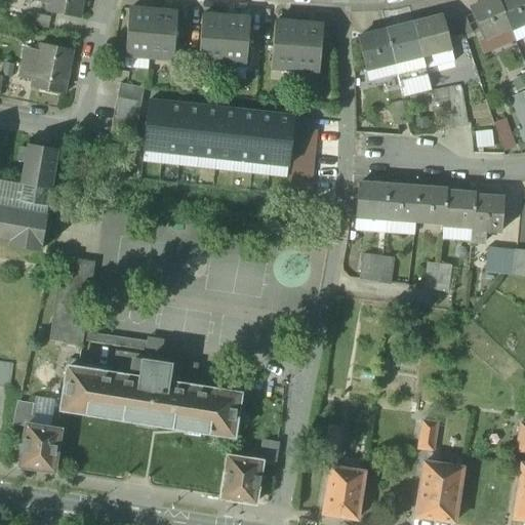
[(83,0),(48,0),(48,4),(47,11),(80,18),(83,0)]
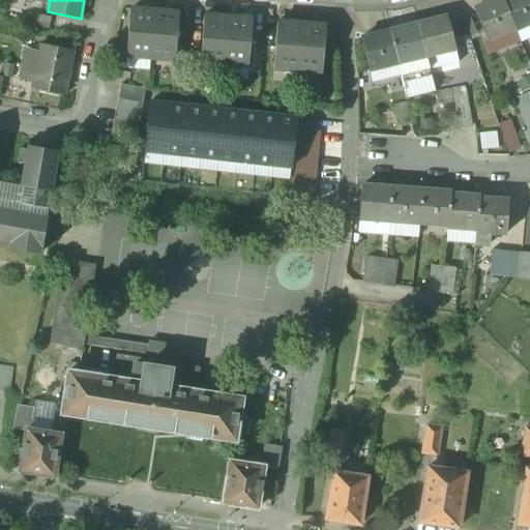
[(494,0),(474,8),(487,39),(513,28),(501,0),(494,0)]
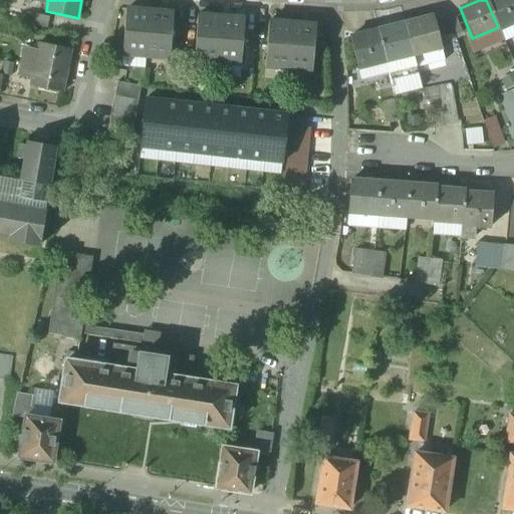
[(513,0),(486,0),(498,27),(499,28),(513,22),(513,0)]
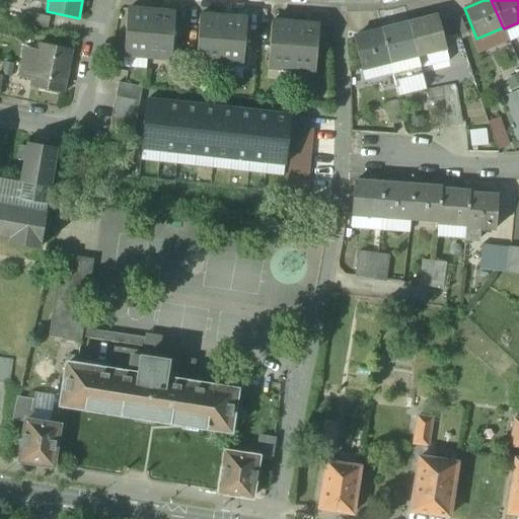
[(151,11),(127,9),(124,55),(147,57),(151,11)]
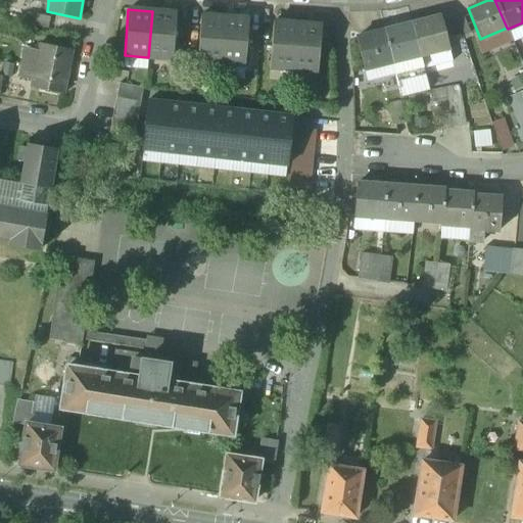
[(177,13),(152,11),(148,57),(173,59),(177,13)]
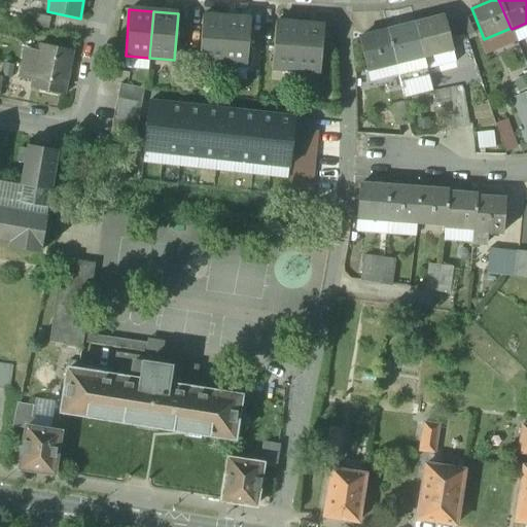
[(226,18),(202,15),(199,62),(222,64),(226,18)]
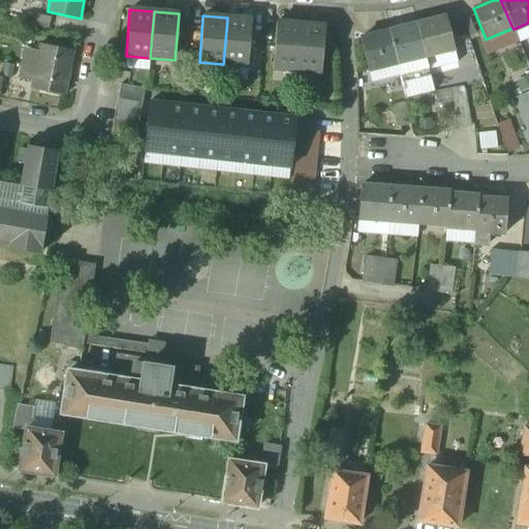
[(445,17),(415,24),(425,56),(454,49),(445,17)]
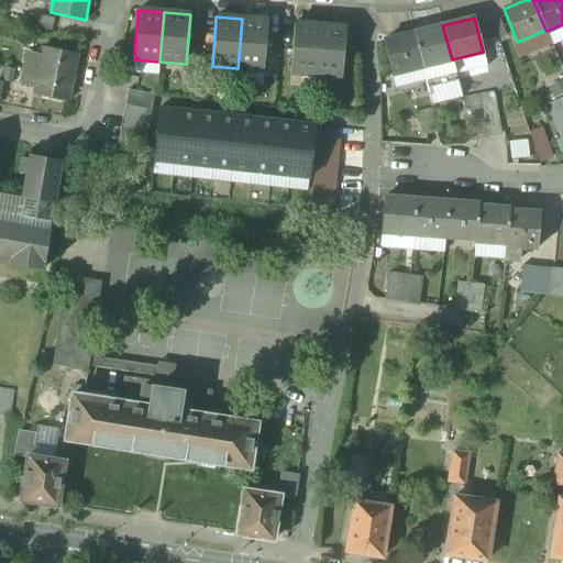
[(267,21),(242,19),(238,68),(264,70),(267,21)]
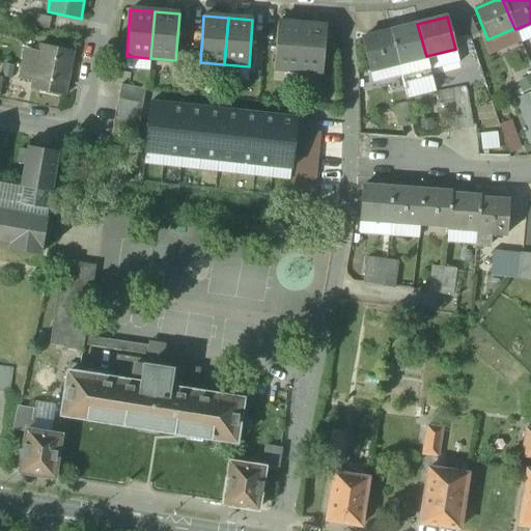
[(302,24),(277,22),(273,68),(298,71),(302,24)]
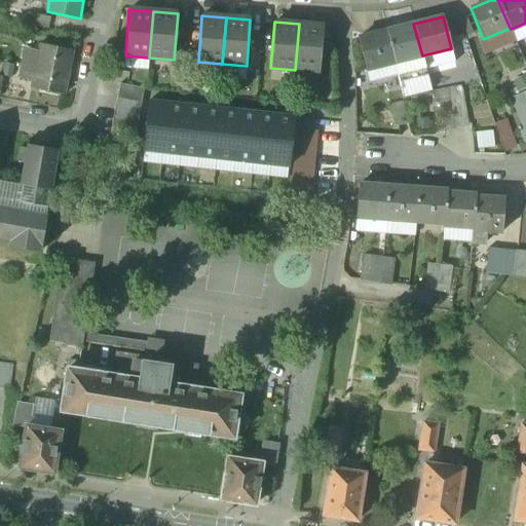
[(323,26),(299,24),(295,70),(318,72),(323,26)]
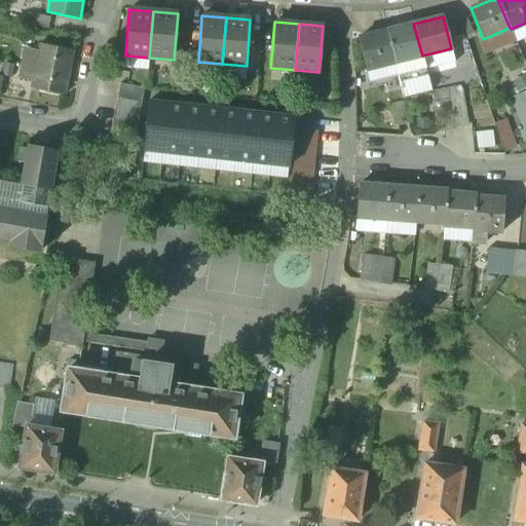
[(413,24),(385,31),(393,63),(422,55),(413,24)]
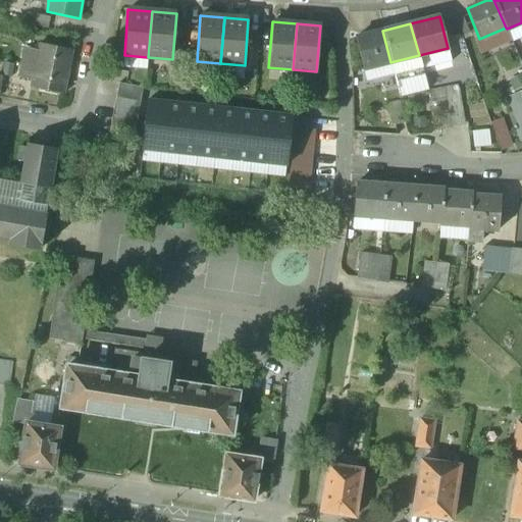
[(382,31),(355,38),(363,69),(390,62),(382,31)]
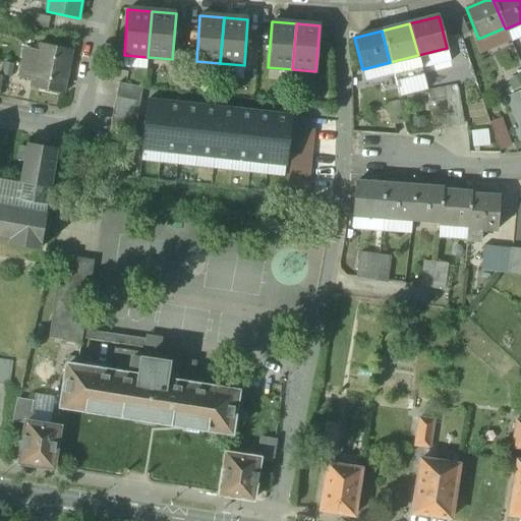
[(73,50),(40,43),(39,50),(36,65),(68,71),(73,50)]
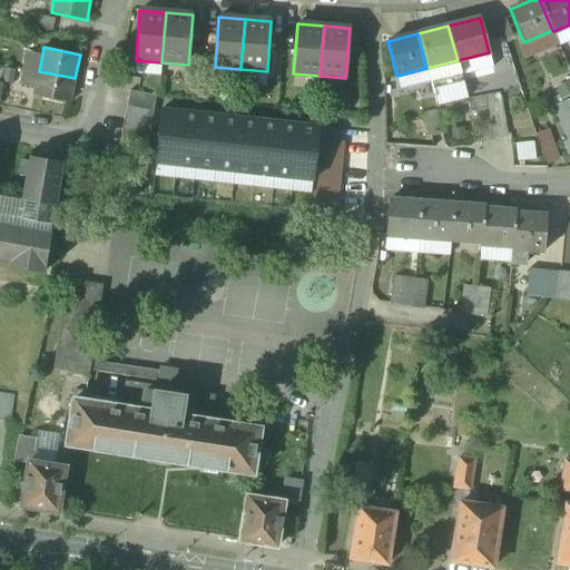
[(42,55),(27,52),(23,68),(39,71),(42,55)]
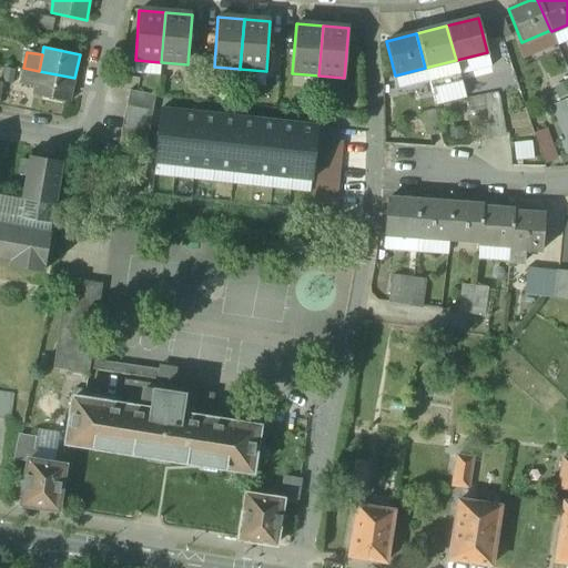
[(456,60),(425,68),(430,89),(460,81),(458,71),(456,60)]
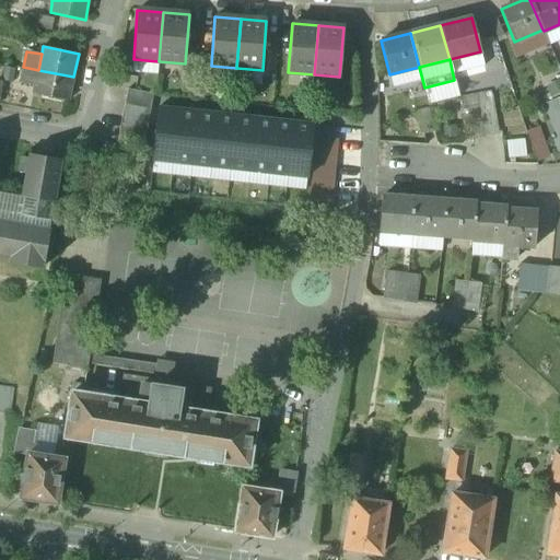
[(38,70),(23,67),(21,82),(35,85),(38,70)]
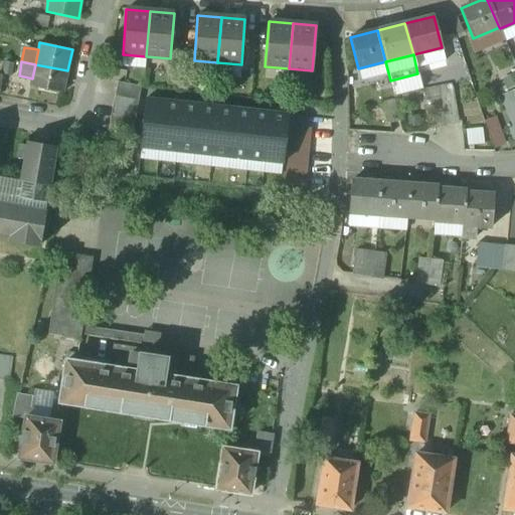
[(67,70),(35,64),(32,78),(30,86),(63,93),(67,70)]
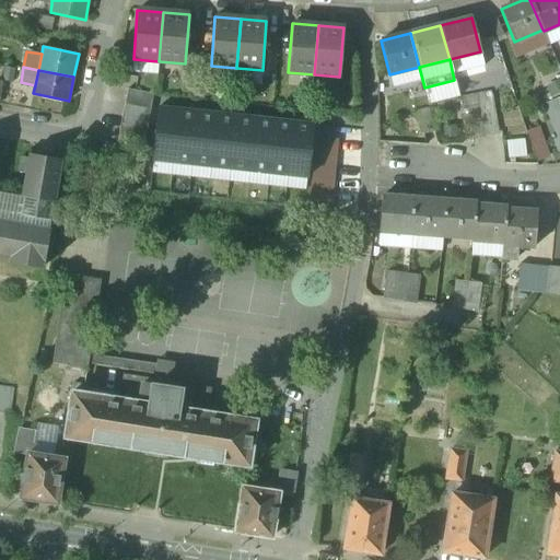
[(552,96),(559,93),(559,79),(547,84),(552,96)]
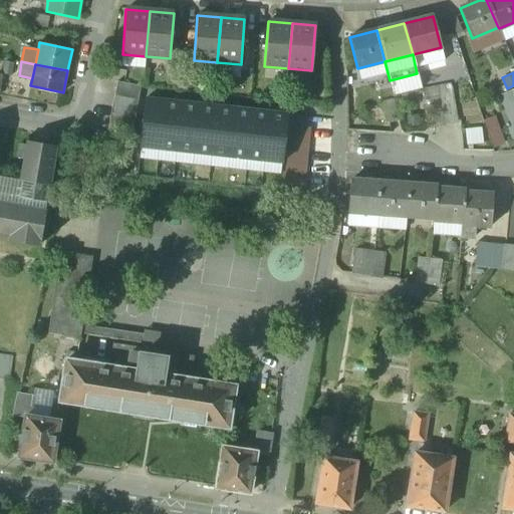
[(141,86),(116,82),(113,96),(138,100),(141,86)]
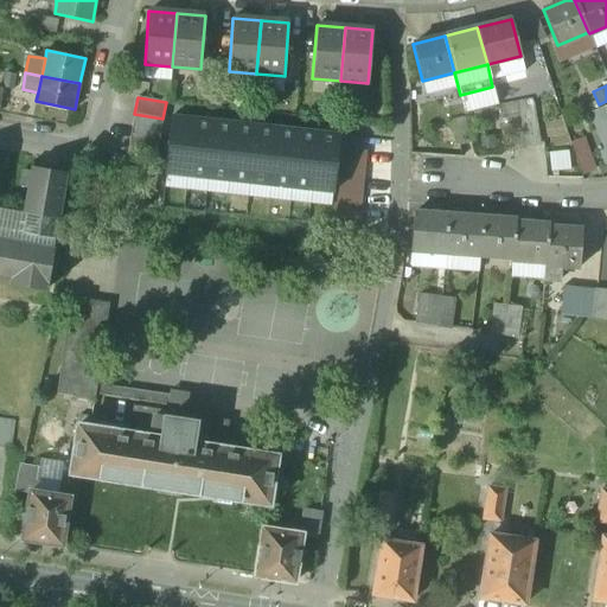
[(531,101),(517,104),(524,148),(538,146),(531,101)]
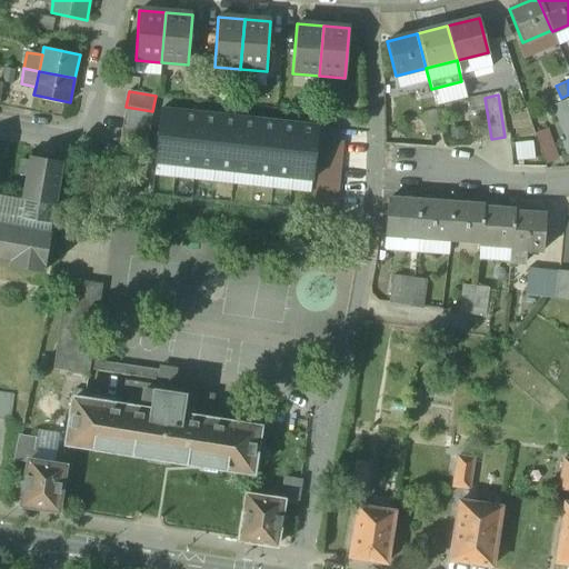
[(485,98),(472,100),(479,141),(491,139),(485,98)]
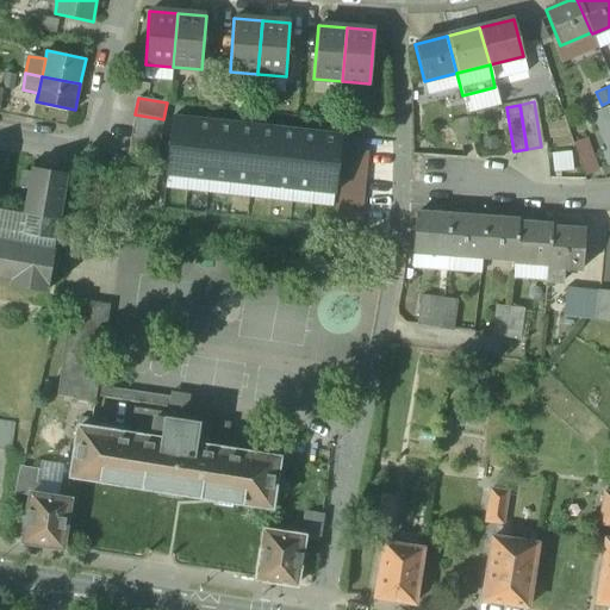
[(163,119),(135,114),(124,169),(151,175),(163,119)]
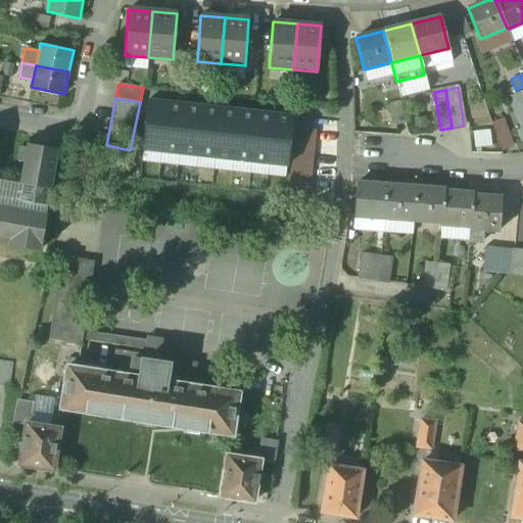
[(401,101),(389,104),(394,125),(407,122),(401,101)]
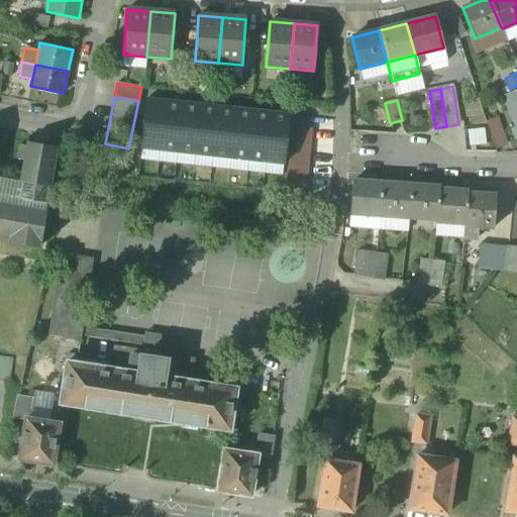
[(165,103),(146,101),(141,148),(160,150),(165,103)]
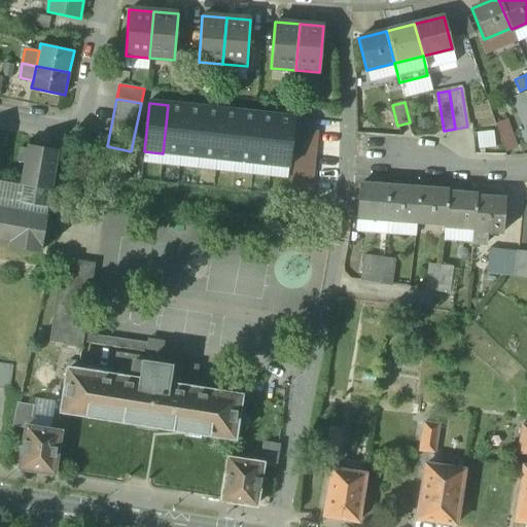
[(186,107),(168,105),(163,153),(180,155),(186,107)]
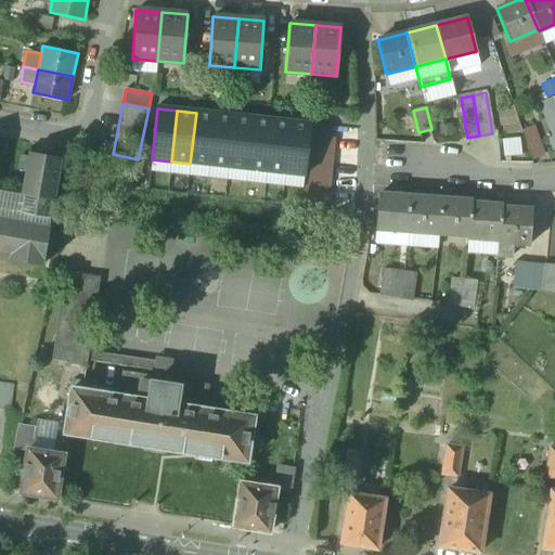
[(215,115),(196,113),(190,164),(209,166),(215,115)]
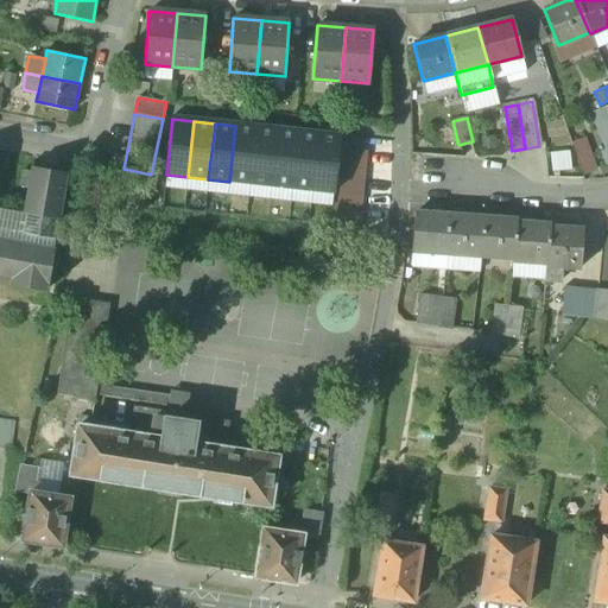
[(257,128),(235,126),(229,182),(251,184),(257,128)]
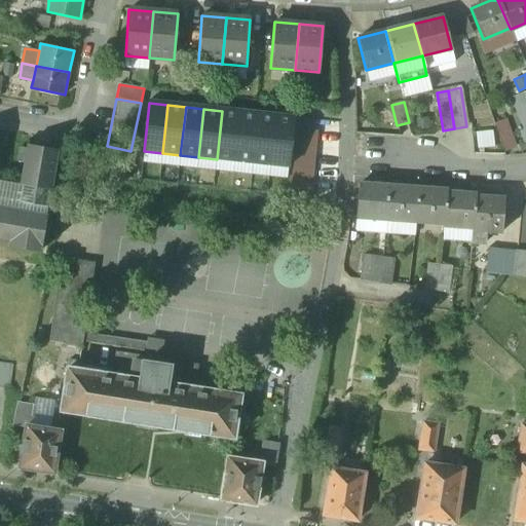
[(240,113),(222,111),(217,159),(234,161),(240,113)]
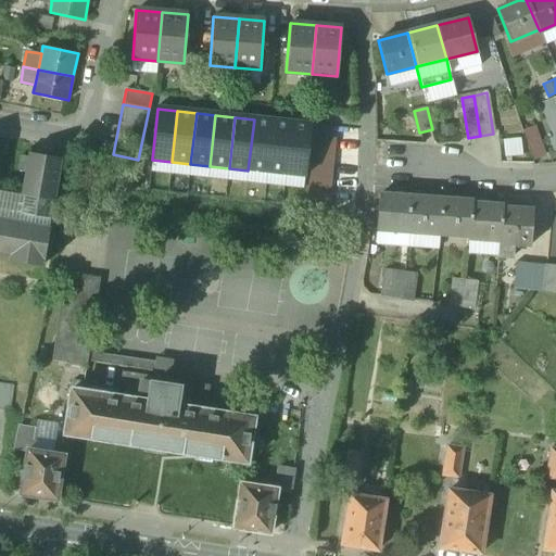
[(273,122),(254,119),(248,171),(267,173),(273,122)]
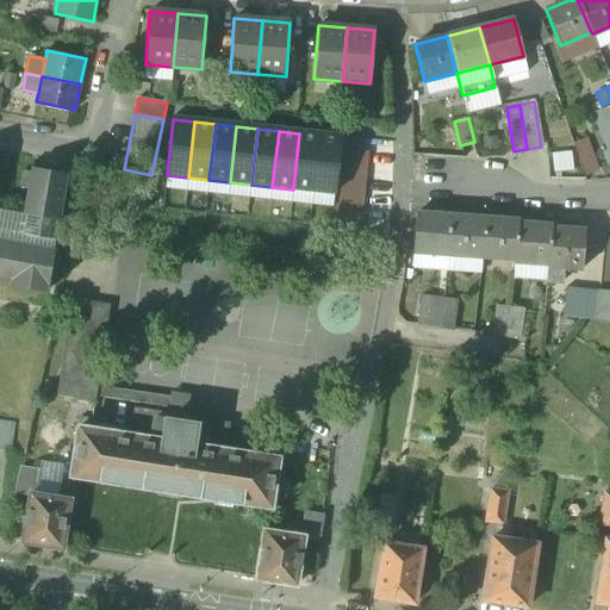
[(321,136),(299,134),(293,190),(315,192),(321,136)]
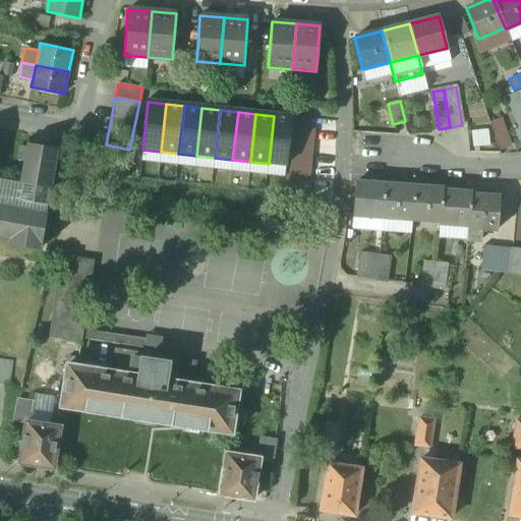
[(292,118),(274,116),(269,164),(286,166),(291,128),(292,118)]
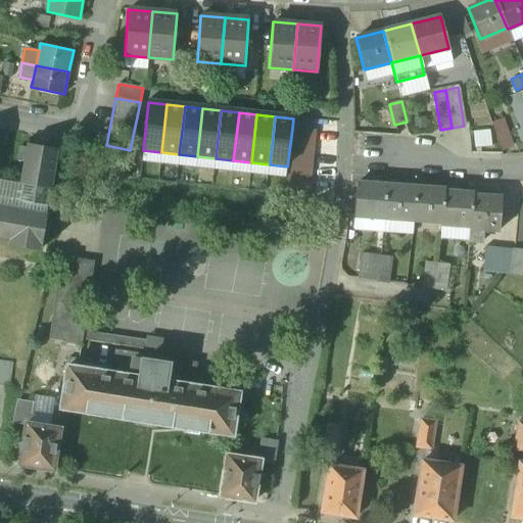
[(502,149),(513,146),(507,117),(495,121),(502,149)]
